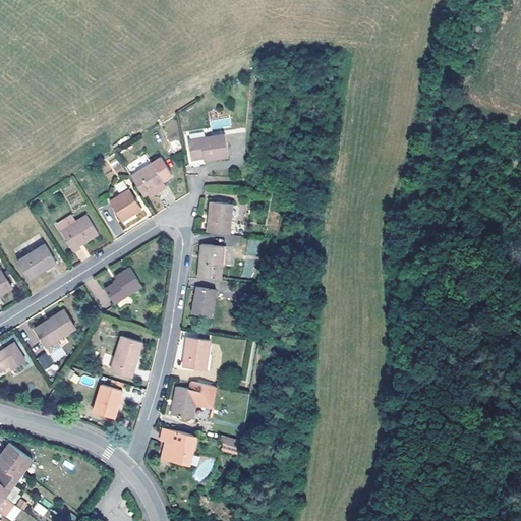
[(192,158),(204,156),(205,159),(230,155),(226,133),(189,139),(192,158)]
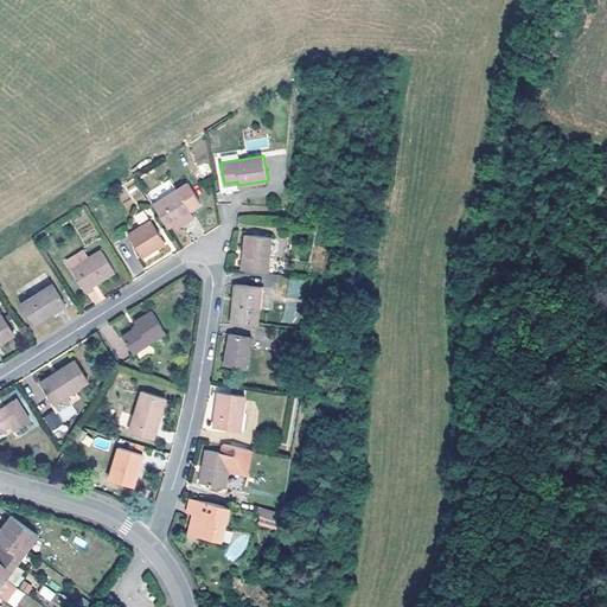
[(147,193),(168,227),(177,222),(191,213),(190,211),(202,204),(189,183),(178,190),(171,179),(147,193)]
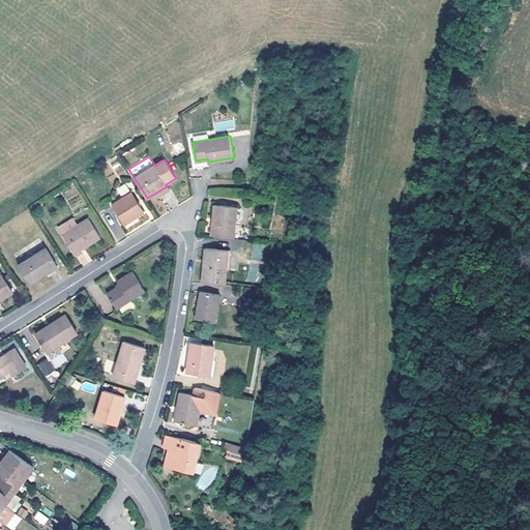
[(120,195),(128,192),(125,184),(117,188),(120,195)]
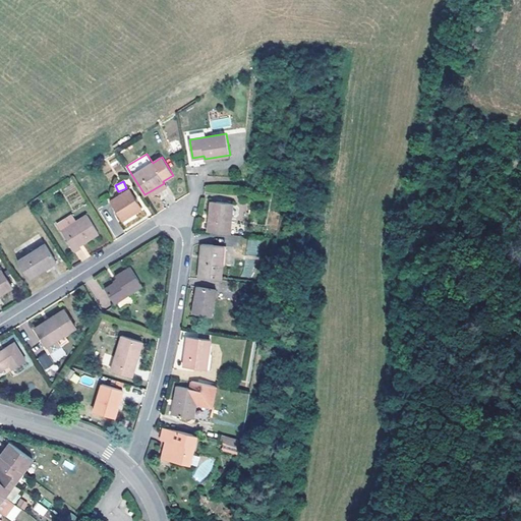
[(167,187),(164,183),(152,190),(155,195),(167,187)]
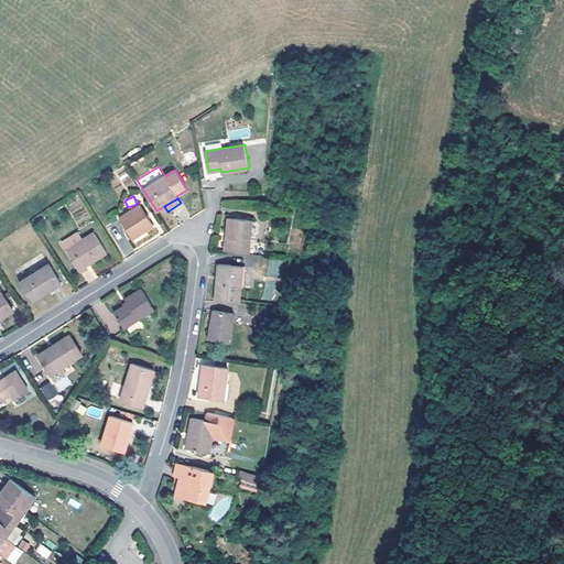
[(141,205),(119,218),(133,238),(154,226),(141,205)]
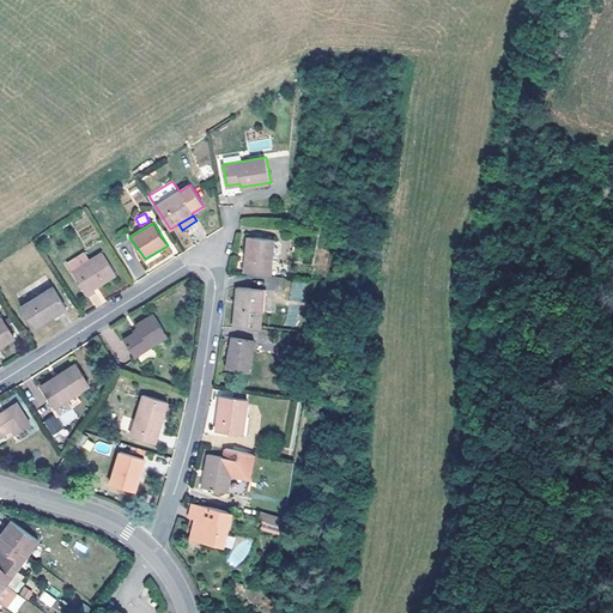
[(249,236),(247,272),(271,274),(274,238),(249,236)]
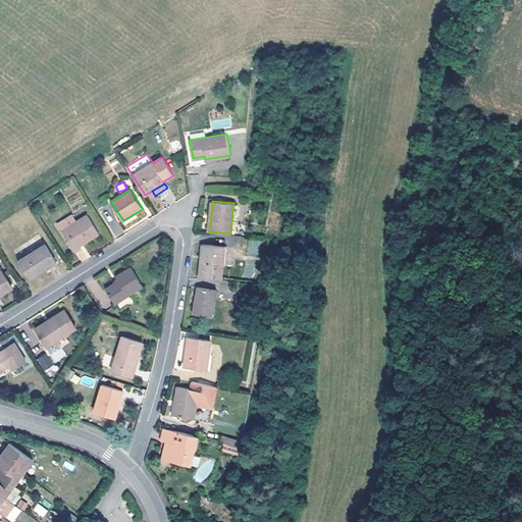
[(88,215),(62,231),(74,251),(81,248),(80,246),(99,233),(88,215)]
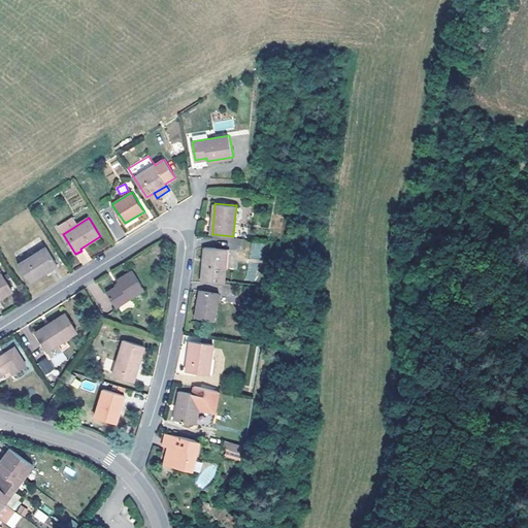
[(251,242),(250,258),(262,259),(264,243),(251,242)]
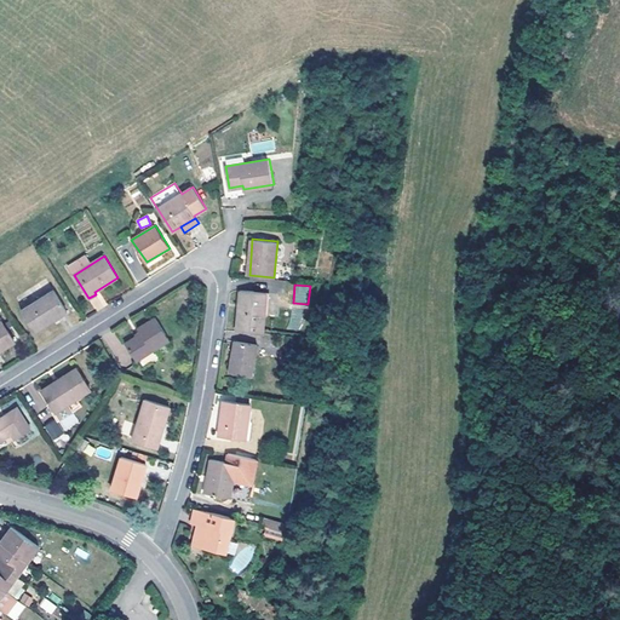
[(24,310),(22,310),(35,332),(68,311),(53,290),(32,304),(24,310)]
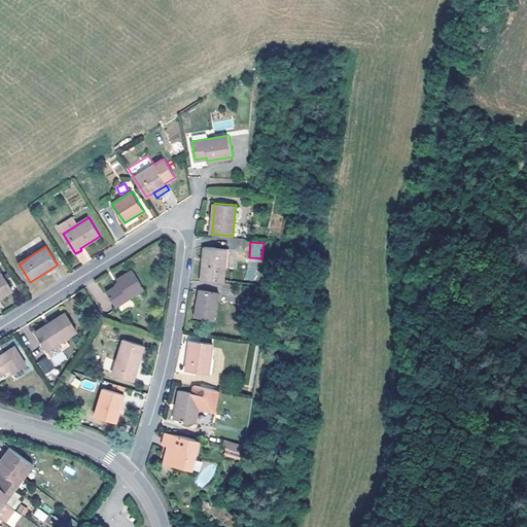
[(205,247),(202,282),(224,283),(226,254),(216,252),(216,247),(205,247)]
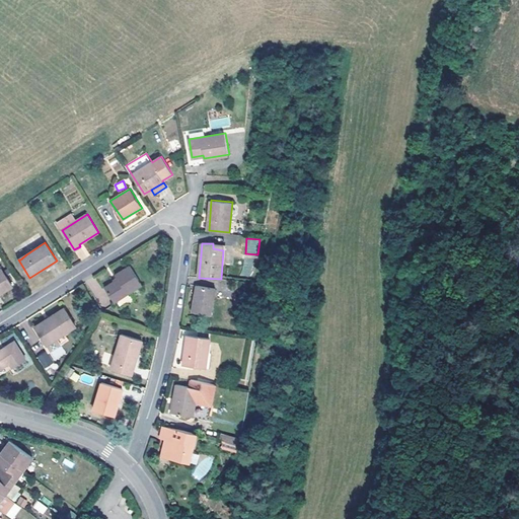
[(81,261),(89,254),(83,245),(75,250),(81,261)]
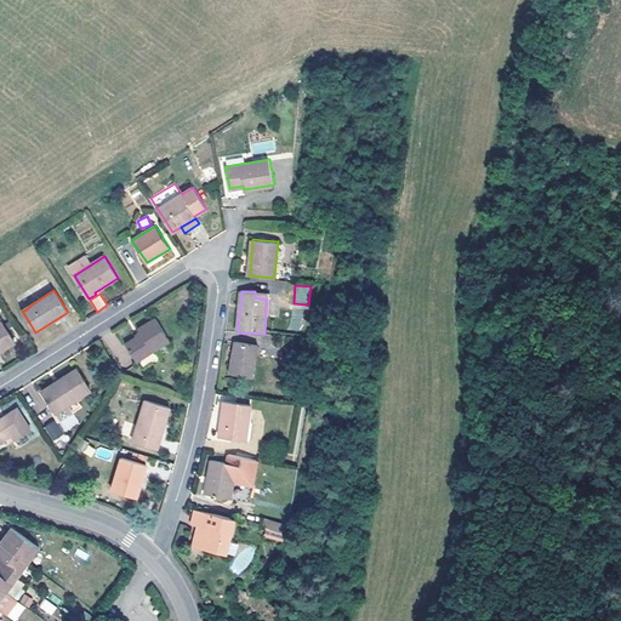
[(20,301),(24,311),(32,305),(27,297),(20,301)]
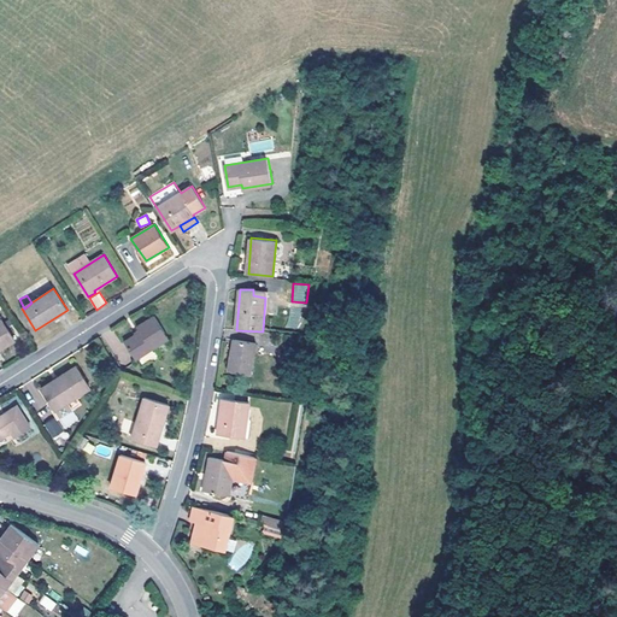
[(141,331),(125,341),(135,359),(169,339),(156,316),(137,327),(141,331)]
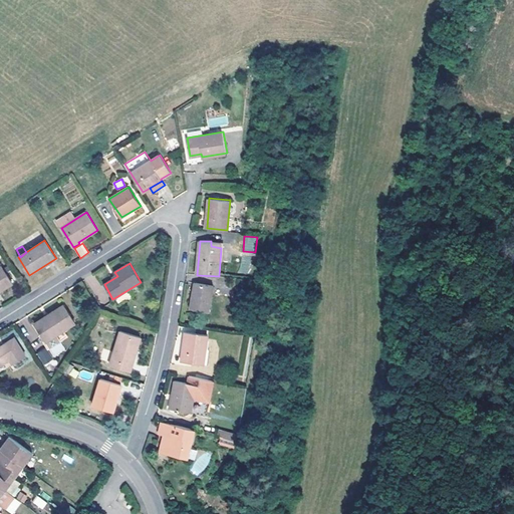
[(0,291),(13,283),(2,266),(0,267),(0,291)]
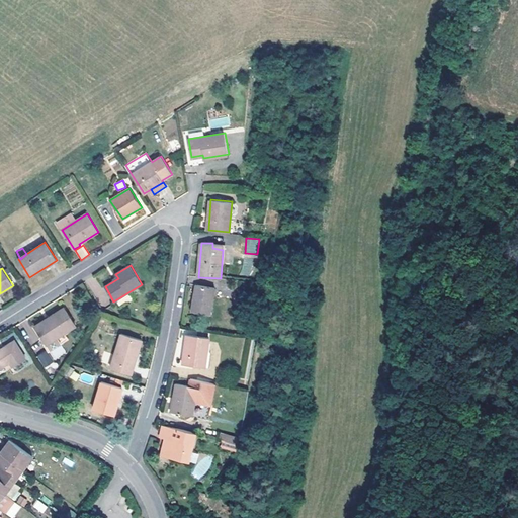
[(196,285),(192,311),(211,314),(216,289),(196,285)]
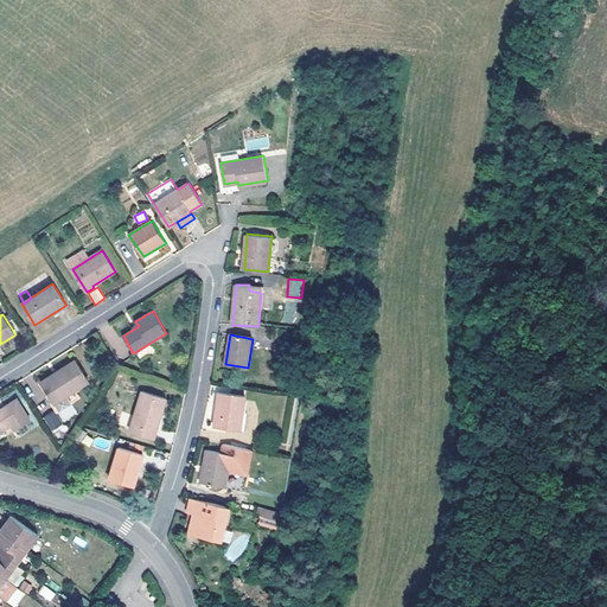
[(76,360),(53,375),(55,377),(43,384),(59,411),(78,398),(74,391),(89,381),(76,360)]
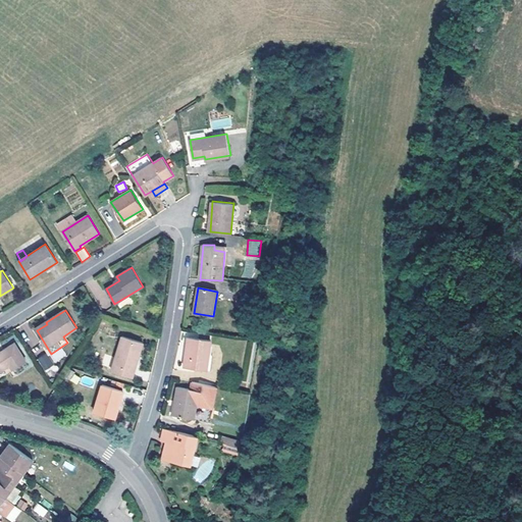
[(143,342),(123,336),(112,371),(132,376),(137,359),(139,359),(143,342)]
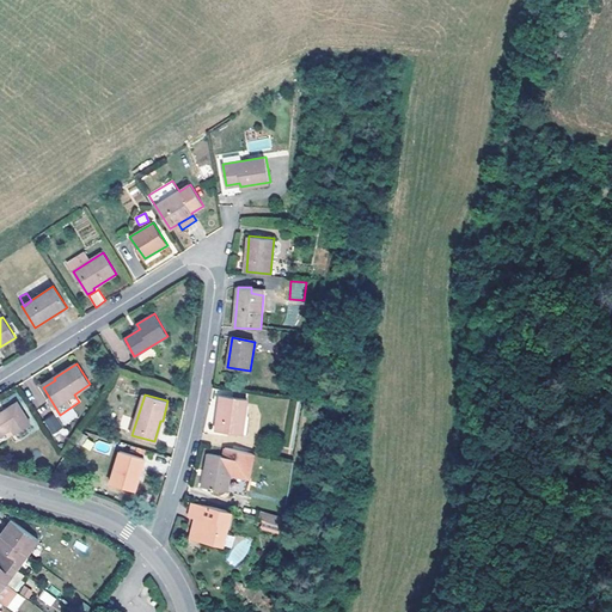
[(248,399),(221,396),(216,430),(243,434),(245,416),(248,399)]
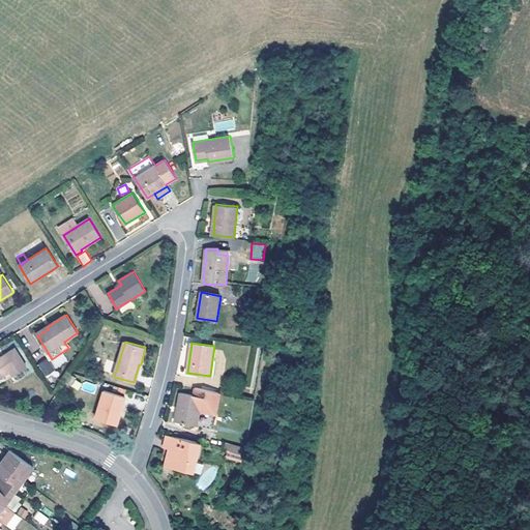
[(16,349),(0,357),(0,383),(27,367),(16,349)]
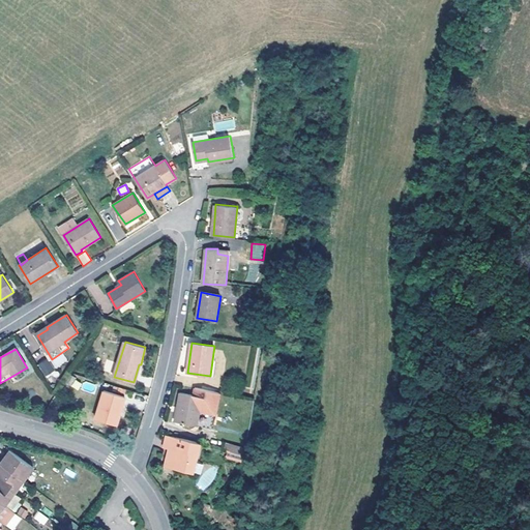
[(37,365),(46,377),(55,370),(46,358),(37,365)]
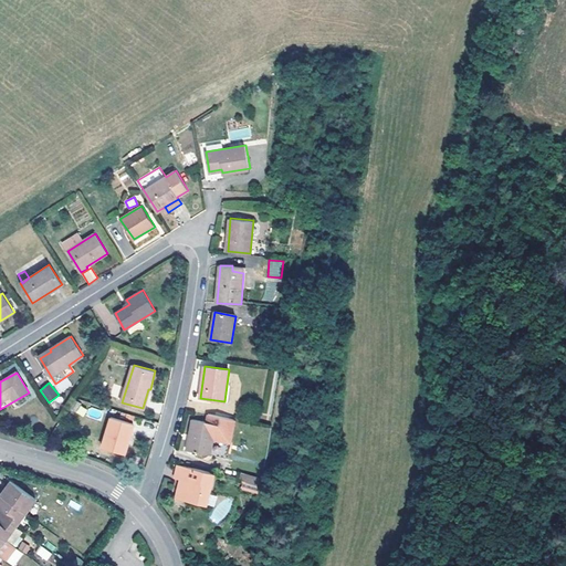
[(134,423),(112,417),(102,447),(124,453),(129,433),(132,433),(134,423)]
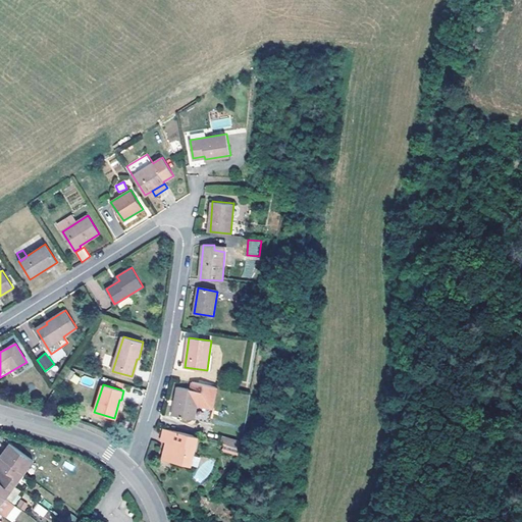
[(199,390),(177,386),(172,415),(209,422),(214,396),(205,394),(203,405),(197,405),(199,390)]
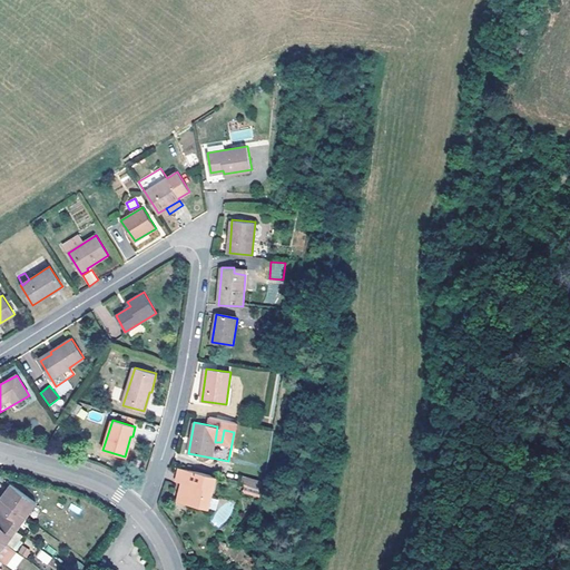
[(210,499),(215,477),(179,469),(177,481),(182,482),(186,483),(185,490),(180,489),(178,501),(189,505),(190,502),(206,505),(207,499),(210,499)]
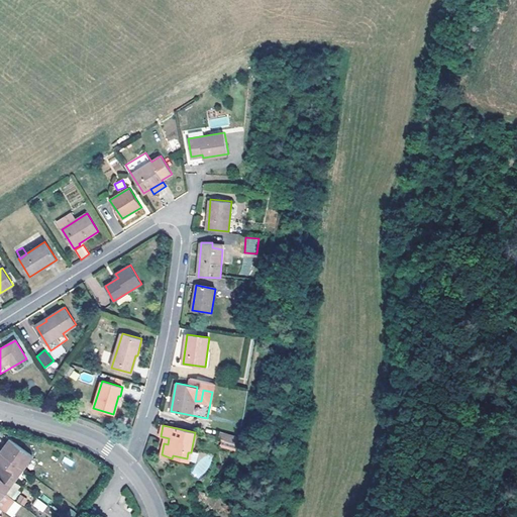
[(233,434),(221,431),(219,437),(232,439),(233,434)]
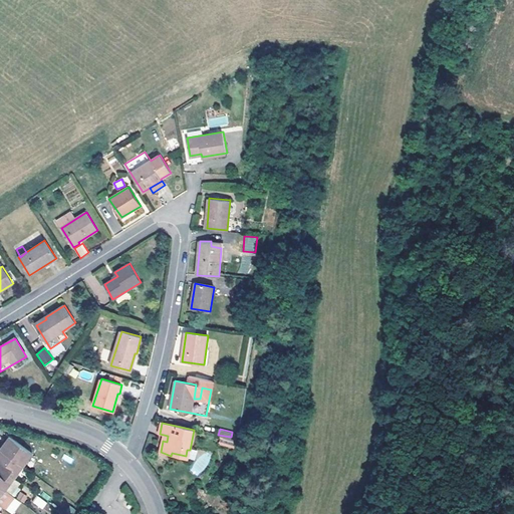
[(33,453),(9,437),(6,442),(0,450),(0,494),(2,496),(6,491),(15,478),(24,466),(33,453)]
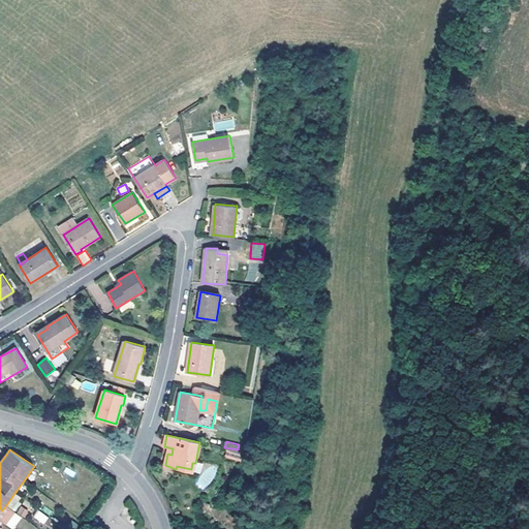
[(25,518),(28,509),(20,506),(17,514),(25,518)]
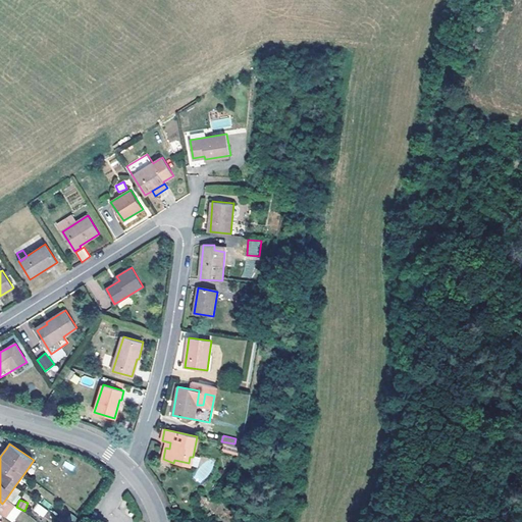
[(37,503),(33,511),(43,518),(48,511),(37,503)]
